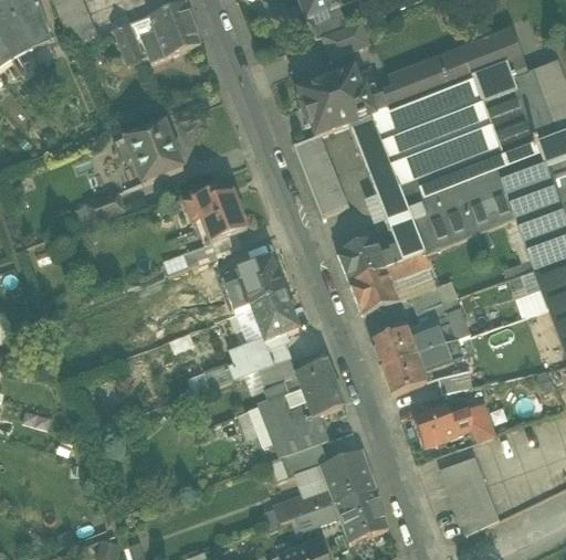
[(0,39),(10,55),(29,45),(8,0),(4,0),(0,2),(0,39)]
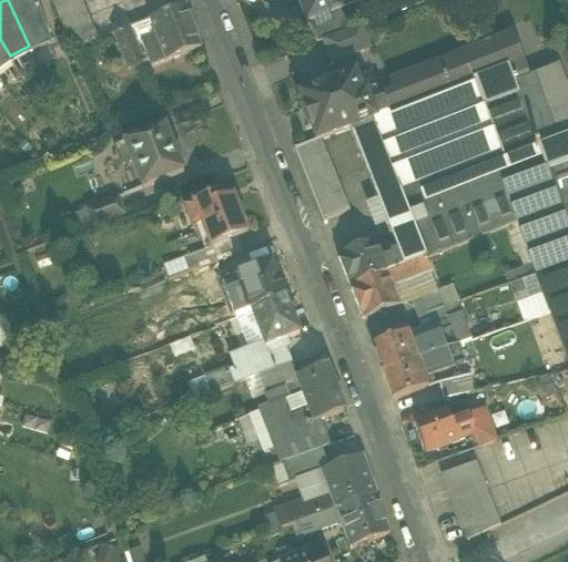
[(8,0),(29,46),(50,37),(37,0),(8,0)]
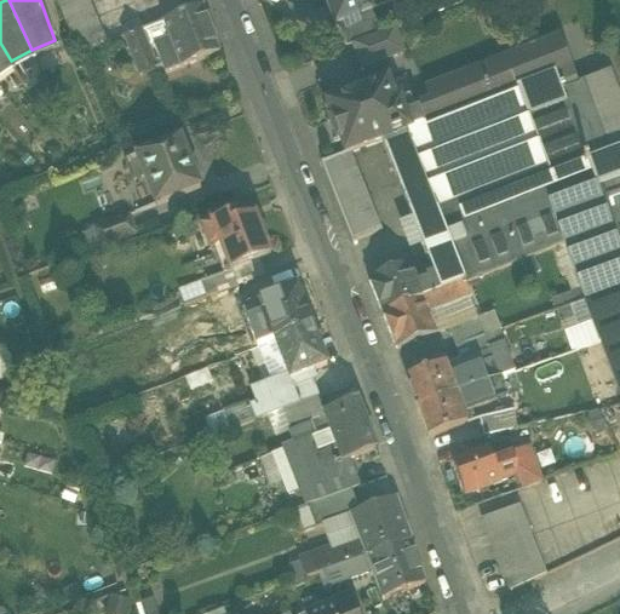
[(58,0),(63,10),(90,0),(58,0)]
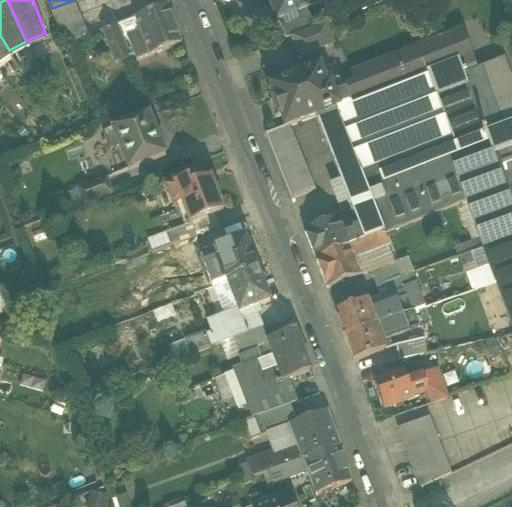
[(52,8),(56,19),(79,10),(74,0),(52,8)]
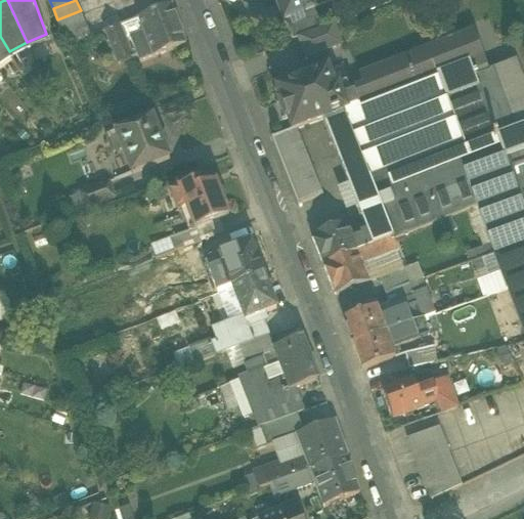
[(313,6),(310,0),(275,0),(284,18),(286,17),(313,6)]
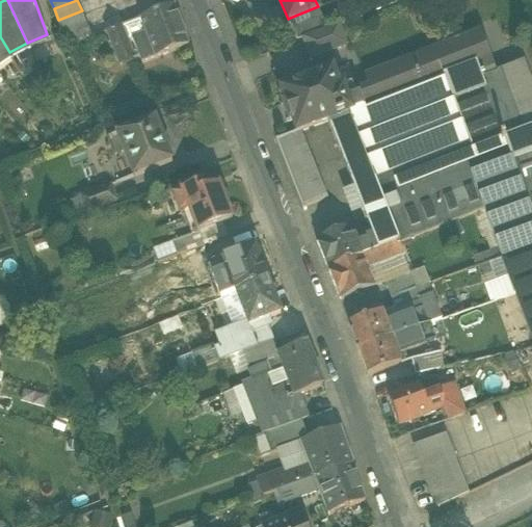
[(145,28),(151,42),(156,54),(188,42),(173,3),(140,16),(145,28)]
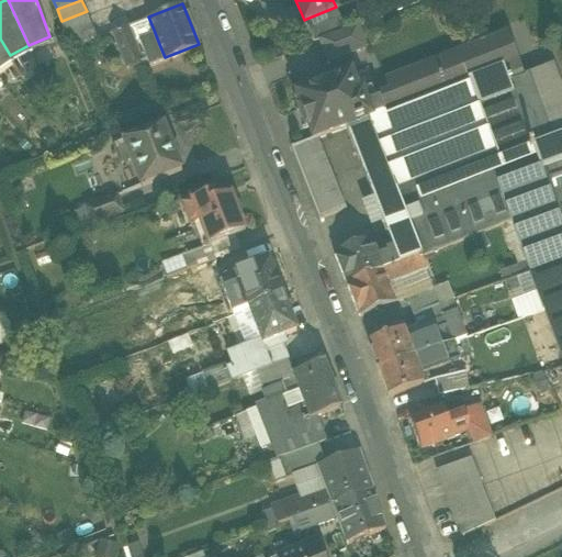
[(306,19),(314,39),(319,36),(345,26),(336,7),(306,19)]
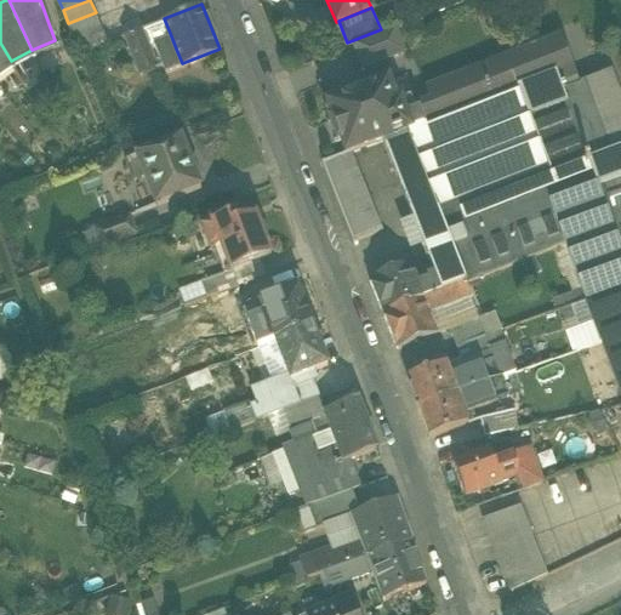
[(68,23),(74,36),(101,26),(96,12),(68,23)]
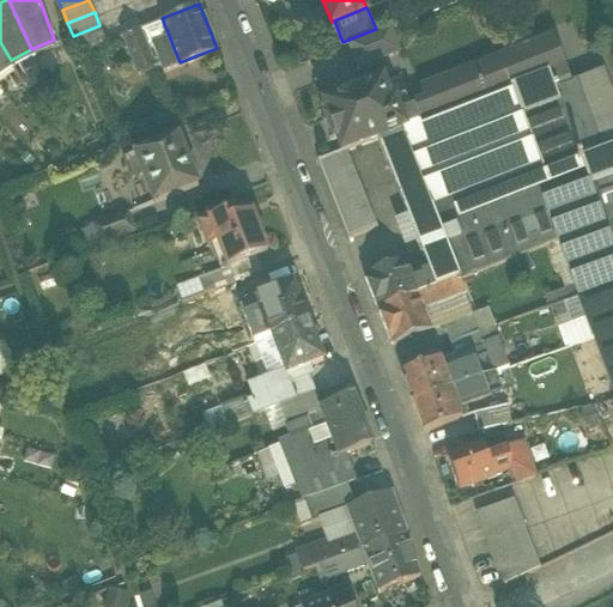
[(349,40),(358,62),(399,48),(389,24),(376,29),(349,40)]
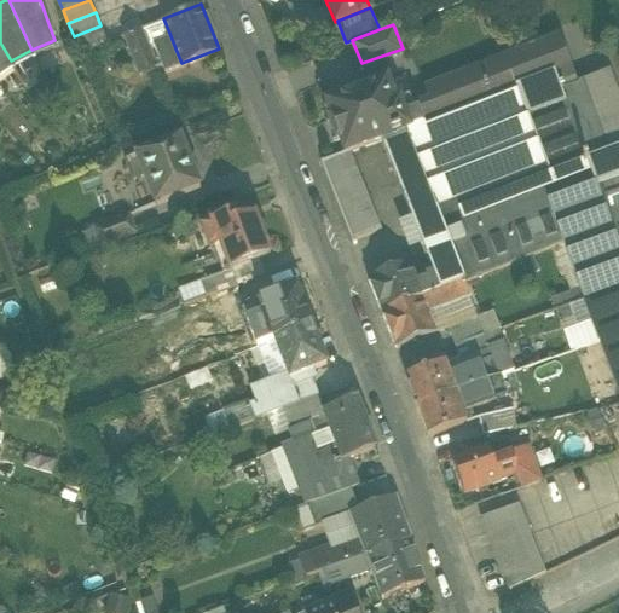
[(74,36),(79,50),(106,39),(100,25),(74,36)]
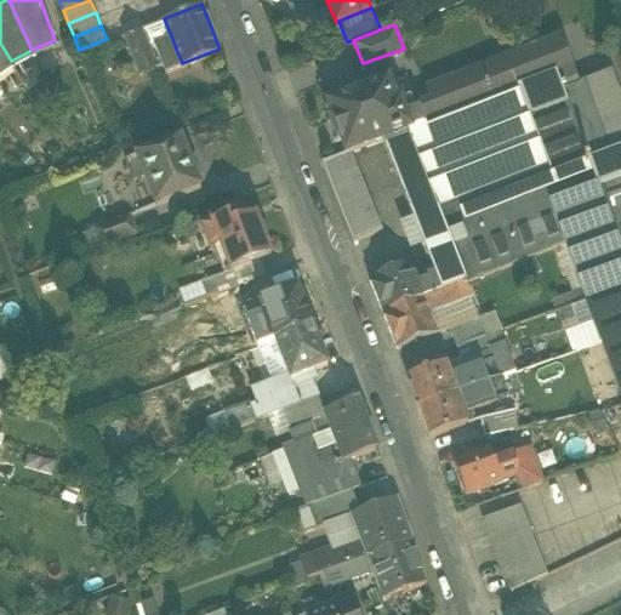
[(154,57),(144,34),(142,26),(125,33),(140,72),(158,66),(154,57)]
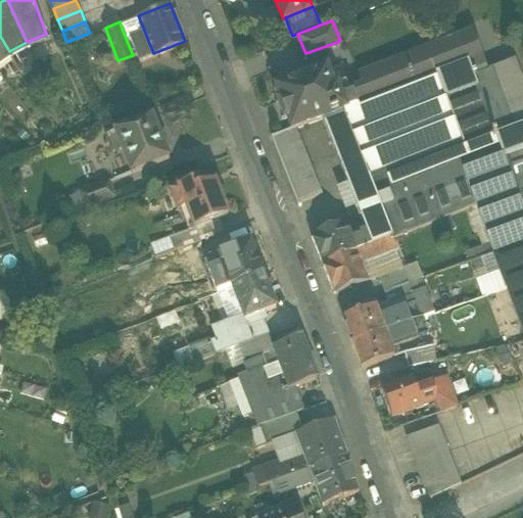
[(425,49),(434,71),(467,57),(482,53),(472,26),(424,44),(425,49)]
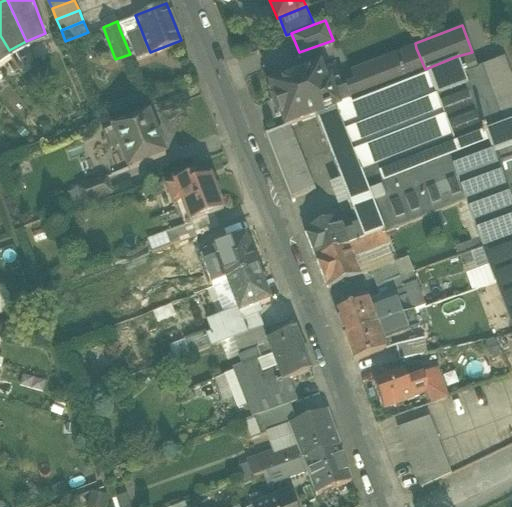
[(145,40),(140,27),(126,31),(132,45),(145,40)]
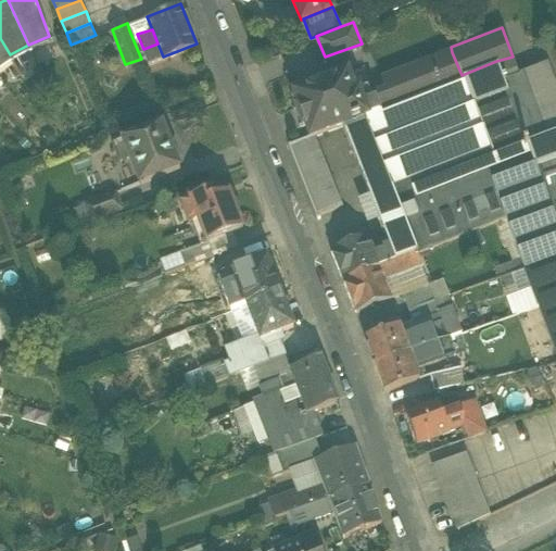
[(0,61),(10,54),(0,38),(0,61)]
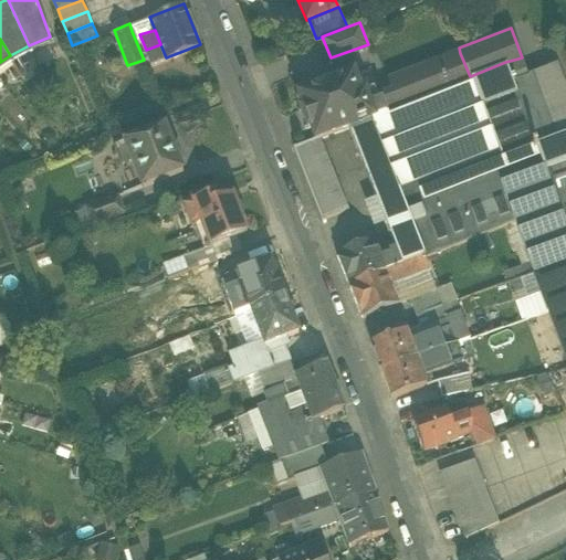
[(150,63),(166,57),(160,44),(146,50),(148,57),(150,63)]
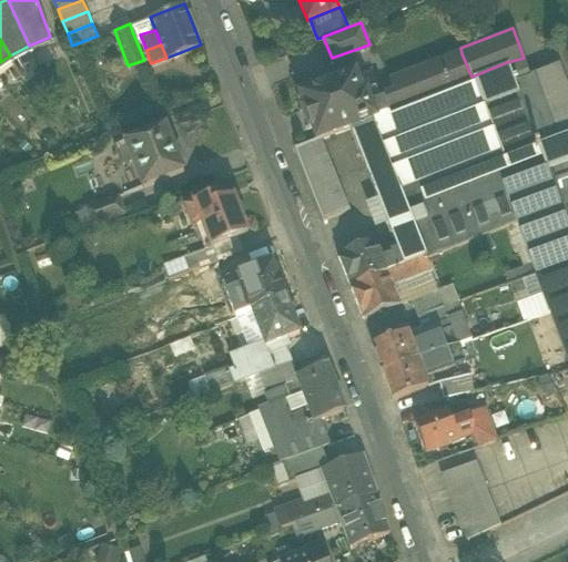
[(462,53),(442,61),(450,84),(472,77),(462,53)]
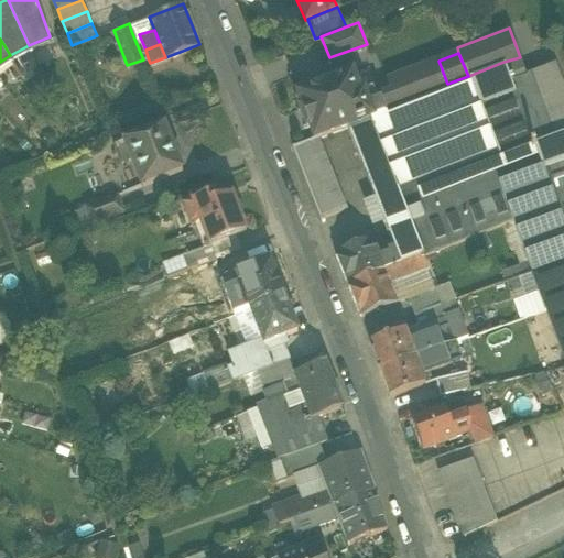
[(520,57),(503,62),(532,135),(534,141),(555,133),(530,69),(525,72),(520,57)]
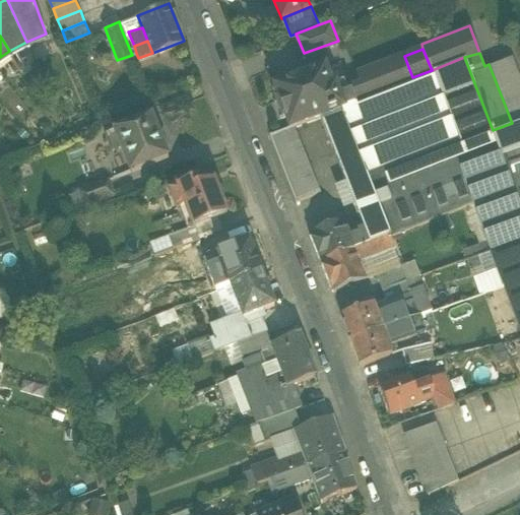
[(404,56),(358,73),(362,85),(350,89),(354,100),(412,77),(404,56)]
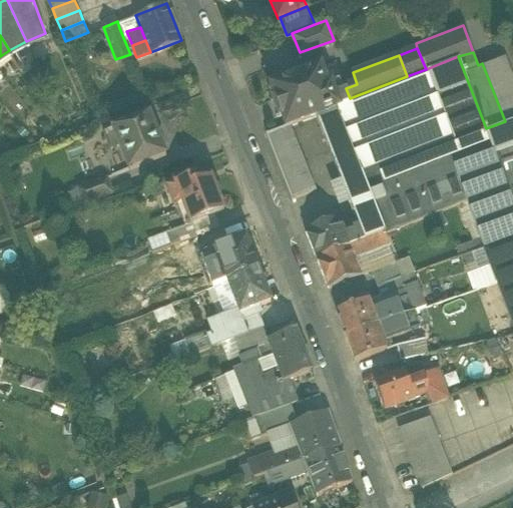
[(512,81),(503,55),(482,63),(505,121),(512,117),(512,81)]
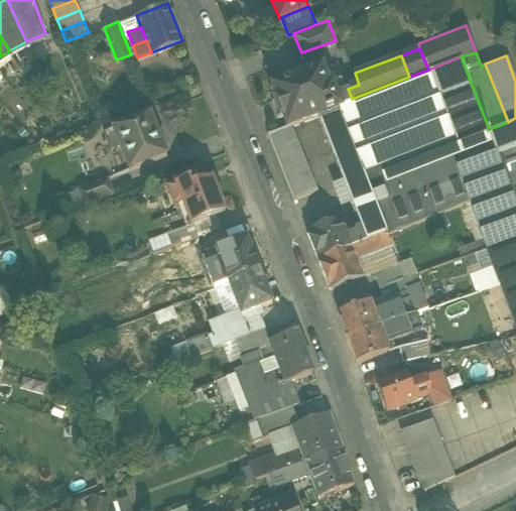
[(457,136),(487,124),(461,56),(428,70),(409,77),(352,99),(352,100),(317,113),(344,178),(344,179),(363,172),(457,136)]
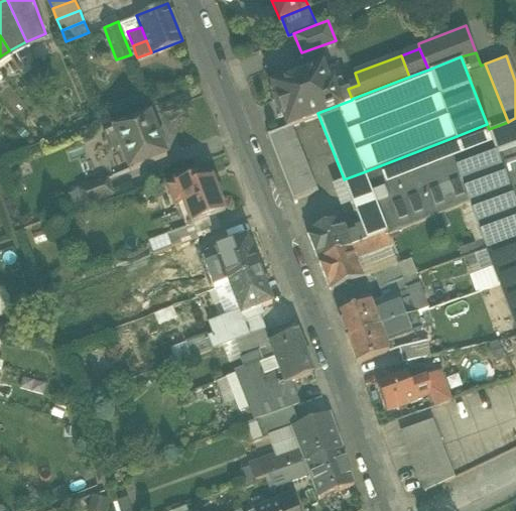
[(352,100),(352,99),(348,89),(338,93),(333,82),(333,81),(330,82),(323,64),(304,71),(300,71),(296,72),(293,74),(290,76),(272,83),(276,96),(274,97),(274,98),(272,102),(272,107),(275,111),(279,113),(280,112),(280,114),(283,113),(287,125),(291,124),(317,113),(352,100)]
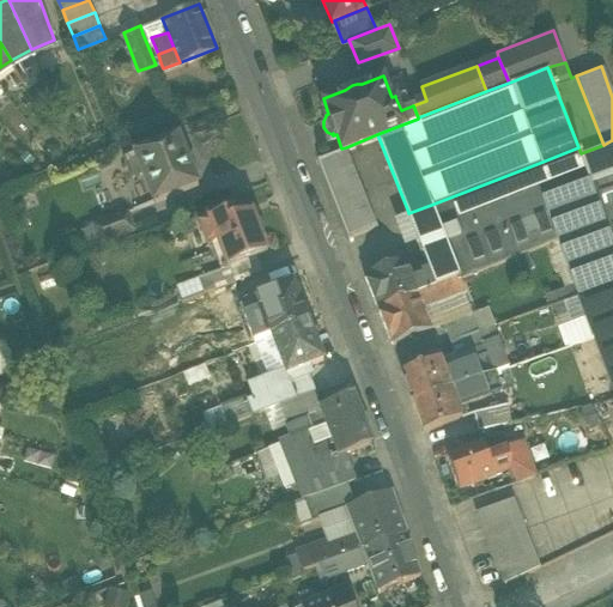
[(401,110),(413,105),(426,101),(422,86),(395,97),(401,110)]
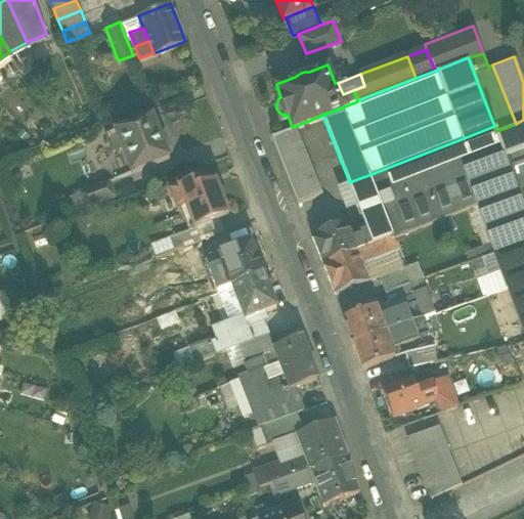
[(122,146),(131,170),(169,156),(153,114),(115,129),(105,133),(113,150),(122,146)]
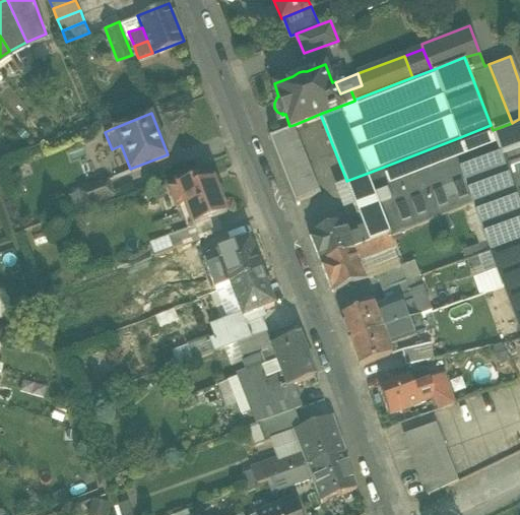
[(491,125),(460,137),(466,152),(456,155),(472,200),(486,238),(491,248),(497,266),(503,282),(513,310),(519,328),(519,119),(512,123),(493,130),(491,125)]
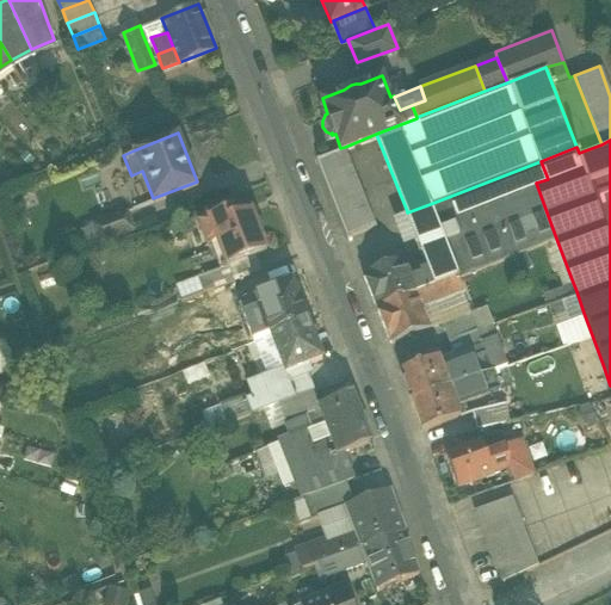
[(319,156),(349,234),(376,223),(345,147),(340,148),(319,156)]
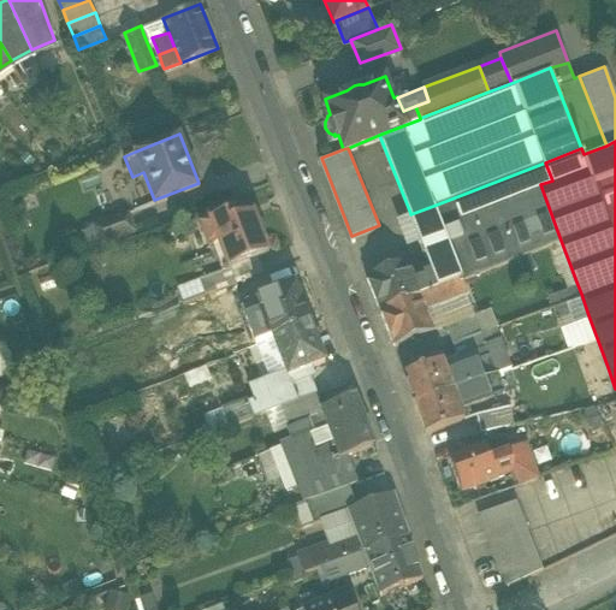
[(420,240),(432,268),(455,260),(461,277),(560,237),(540,184),(552,181),(545,163),(433,206),(443,230),(420,238),(420,240)]
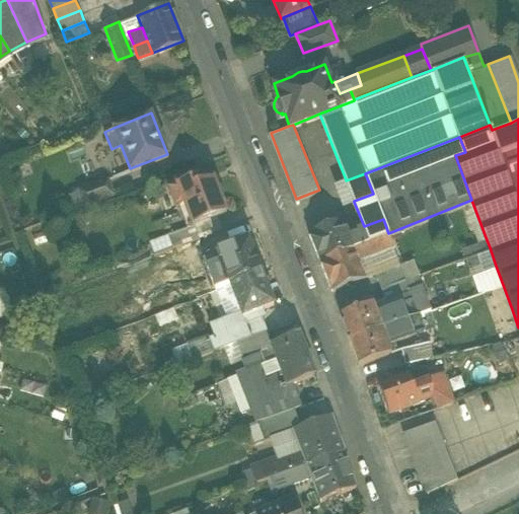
[(346,180),(354,201),(373,194),(365,173),(346,180)]
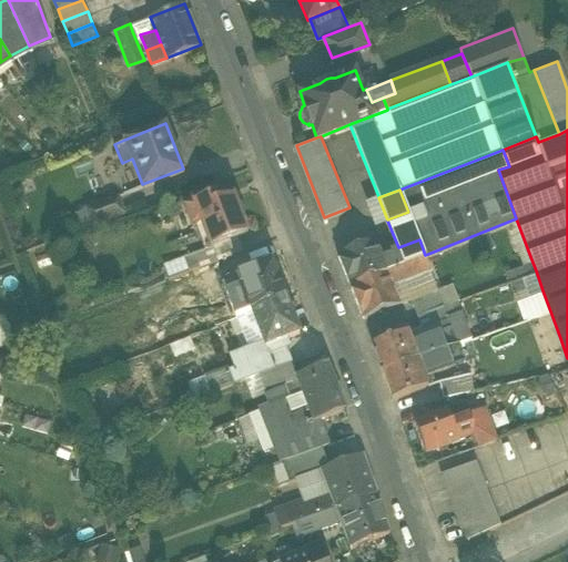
[(211,245),(237,234),(249,231),(234,193),(219,198),(216,192),(194,200),(194,201),(185,204),(192,224),(202,221),(211,245)]
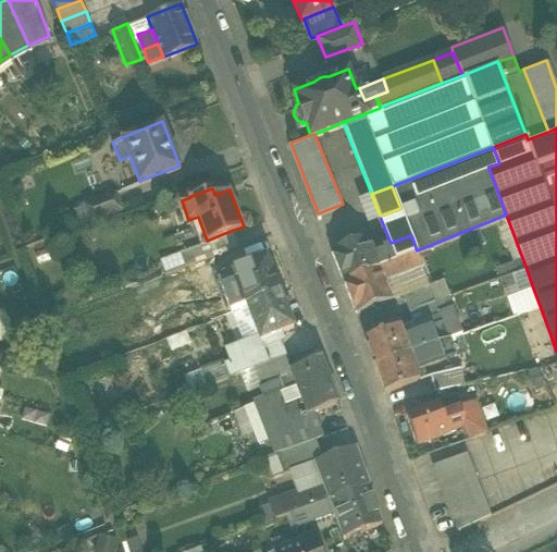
[(84,201),(90,219),(123,207),(116,189),(84,201)]
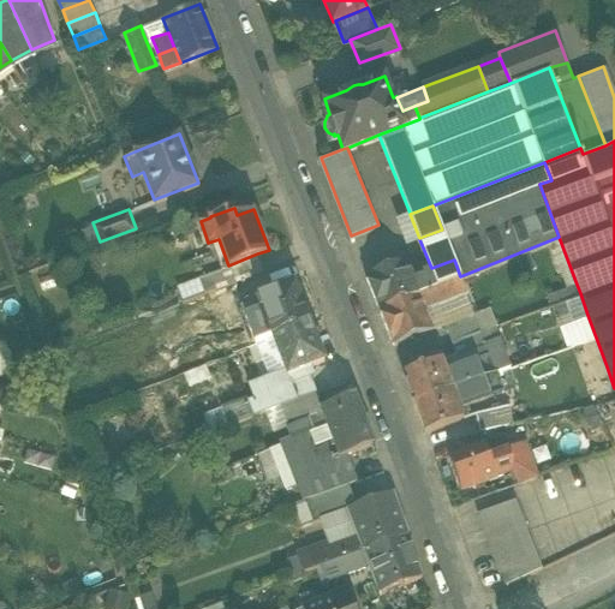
[(406,245),(419,239),(419,238),(410,214),(410,213),(396,218),(406,245)]
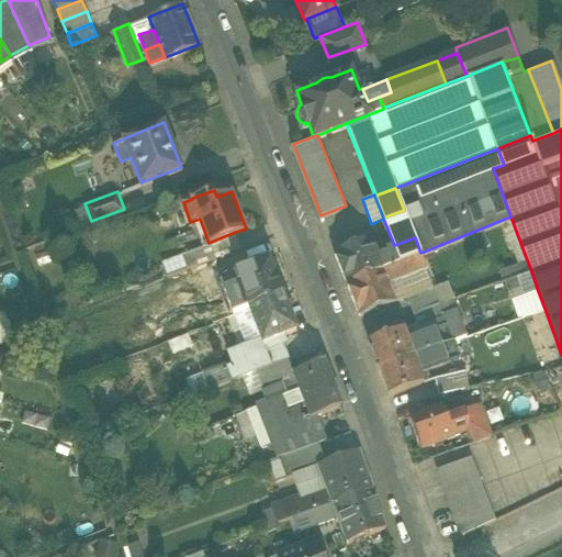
[(195,253),(199,262),(240,246),(235,232),(209,243),(210,247),(195,253)]
